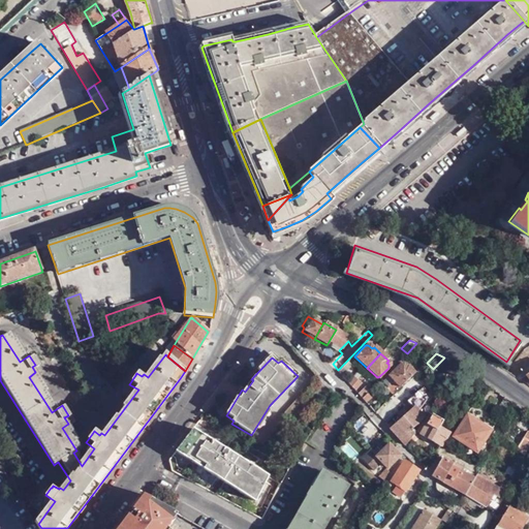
[(399,389),(415,373),(408,366),(406,367),(404,365),(400,364),(386,376),(393,382),(385,390),(391,396),(398,387),(399,389)]
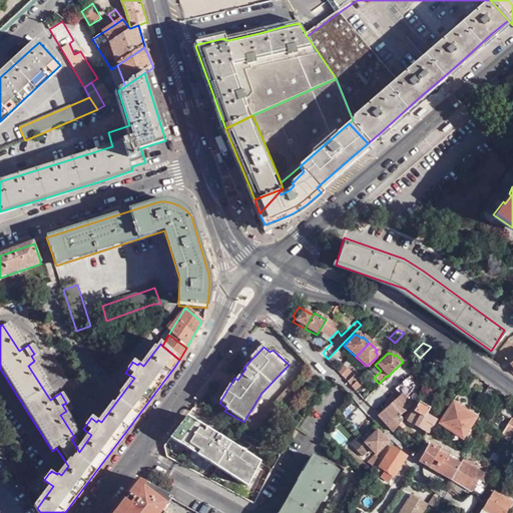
[(339,375),(346,367),(342,364),(335,371),(339,375)]
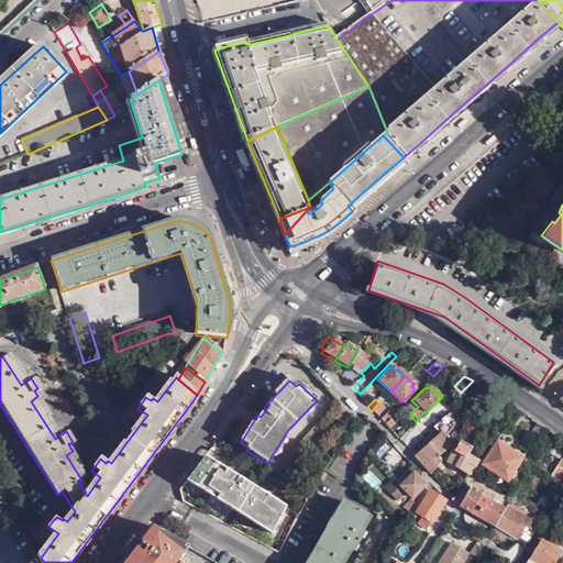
[(384,407),(379,403),(372,411),(376,416),(384,407)]
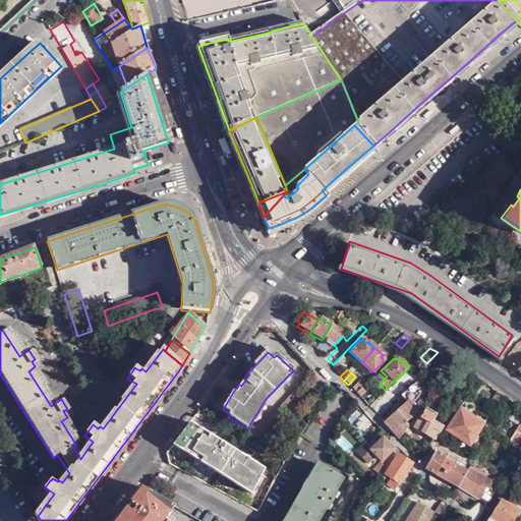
[(294,415),(324,385),(313,373),(281,406),(258,441),(272,448),(294,415)]
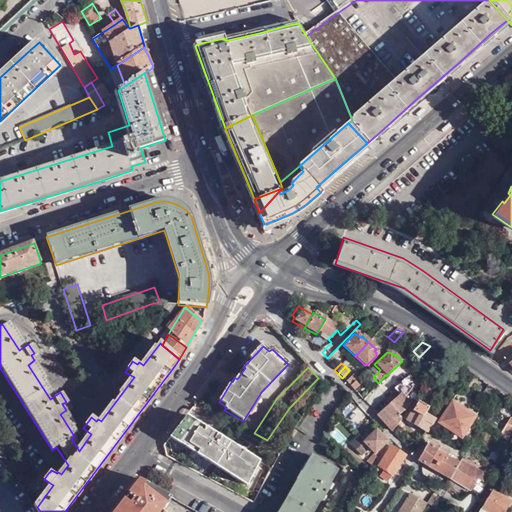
[(354,381),(356,379),(353,377),(352,378),(350,376),(345,381),(349,385),(354,381)]
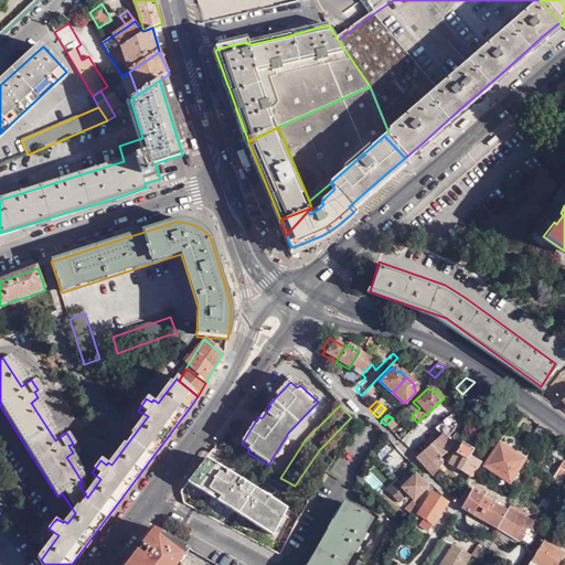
[(438,458),(451,446),(452,447),(455,448),(460,441),(460,440),(462,436),(464,436),(460,433),(452,444),(447,437),(455,426),(446,416),(434,427),(439,434),(414,457),(430,476),(443,462),(438,458)]
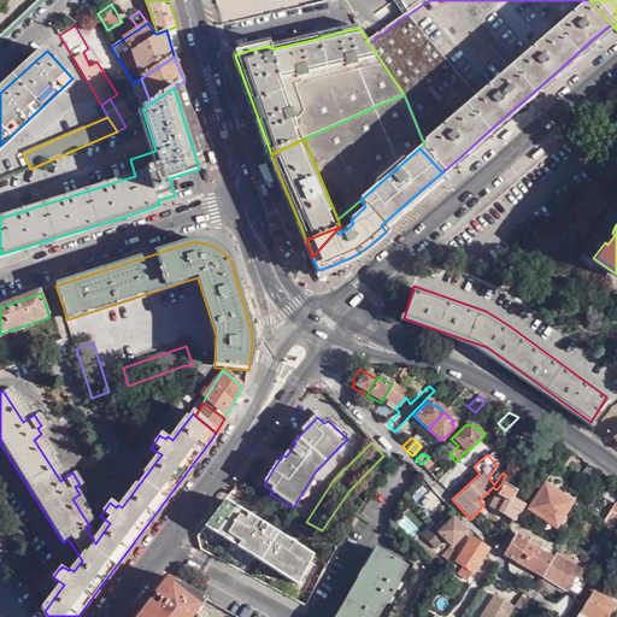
[(432,463),(427,459),(421,464),(425,469),(432,463)]
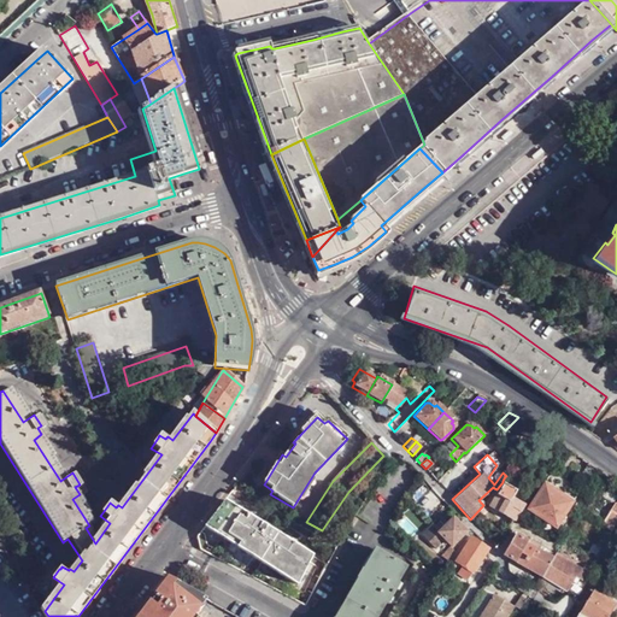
[(597,470),(588,464),(579,477),(587,483),(597,470)]
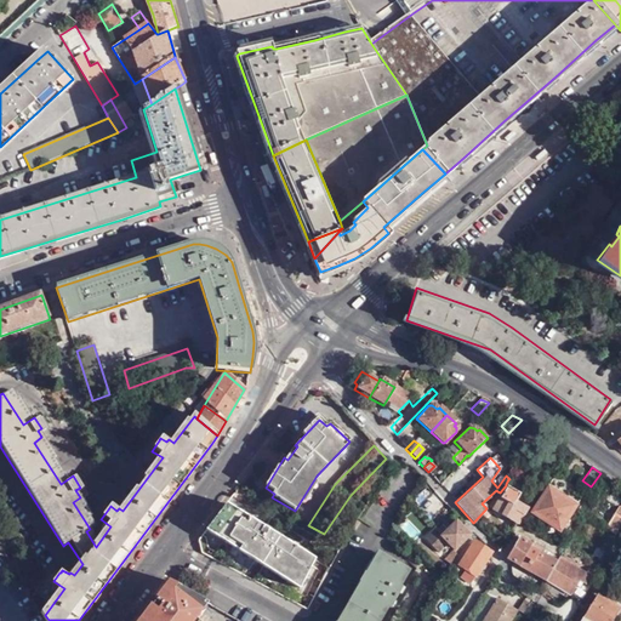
[(585,500),(581,496),(576,502),(552,485),(556,479),(552,476),(545,485),(547,488),(531,513),(558,531),(575,507),(579,510),(585,500)]
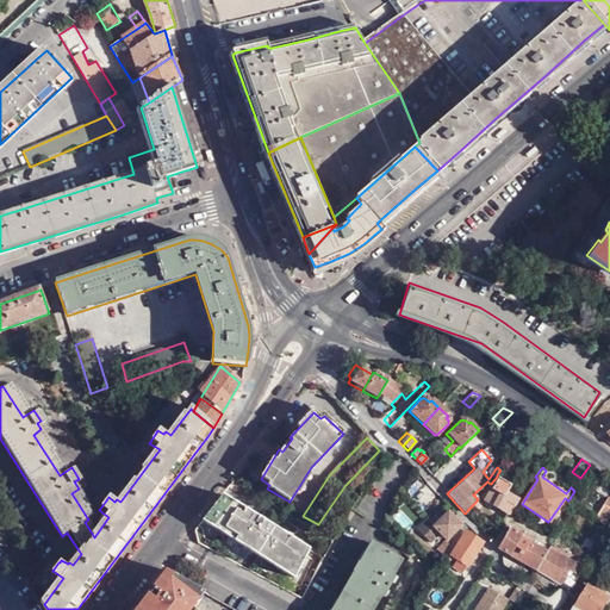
[(517,498),(505,491),(509,484),(497,475),(497,477),(481,498),(508,515),(517,498)]
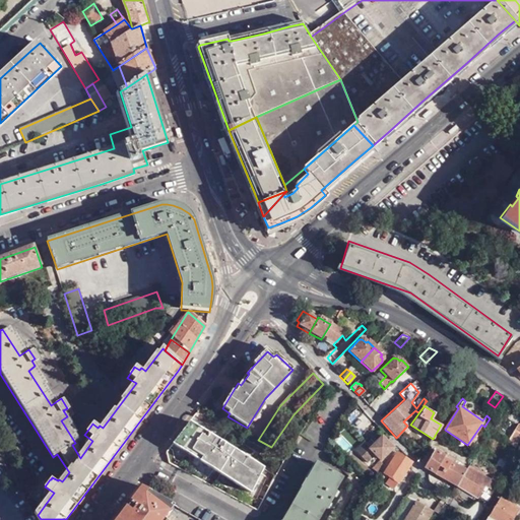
[(410,425),(418,412),(416,411),(408,424),(410,425)]
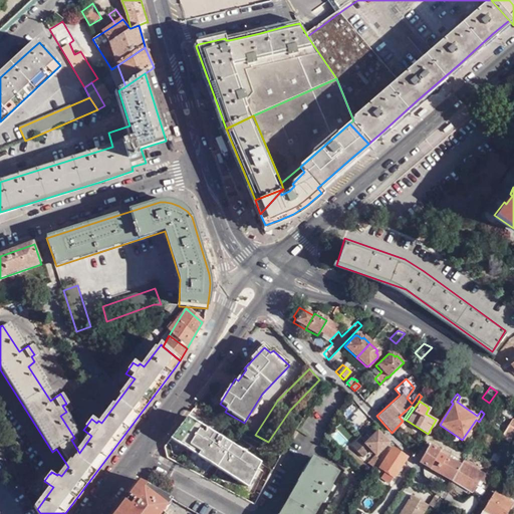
[(186,419),(170,441),(177,445),(179,441),(189,446),(198,453),(196,457),(222,472),(224,468),(231,472),(228,476),(236,481),(239,476),(250,483),(261,464),(242,452),(243,451),(241,450),(240,451),(216,437),(214,439),(209,436),(210,434),(186,419)]
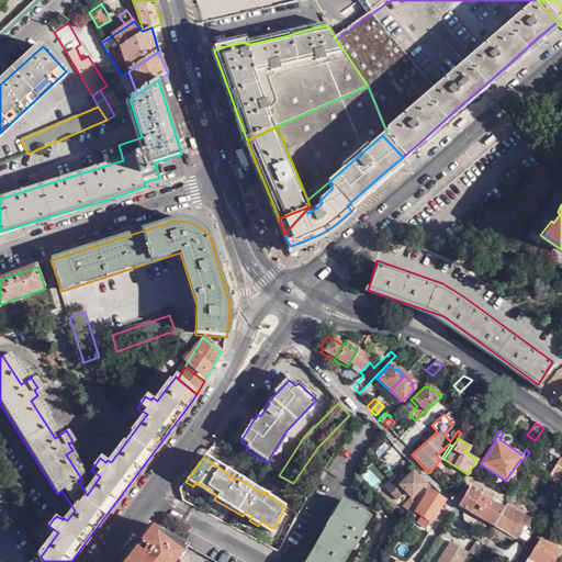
[(548,480),(557,485),(561,476),(561,460),(561,461),(559,460),(548,480)]
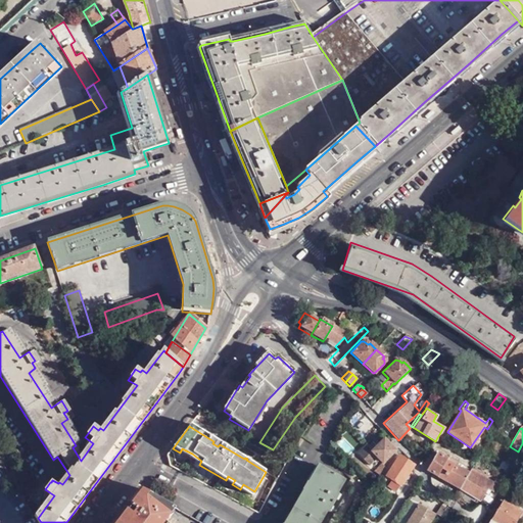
[(338,439),(344,454),(362,446),(355,432),(338,439)]
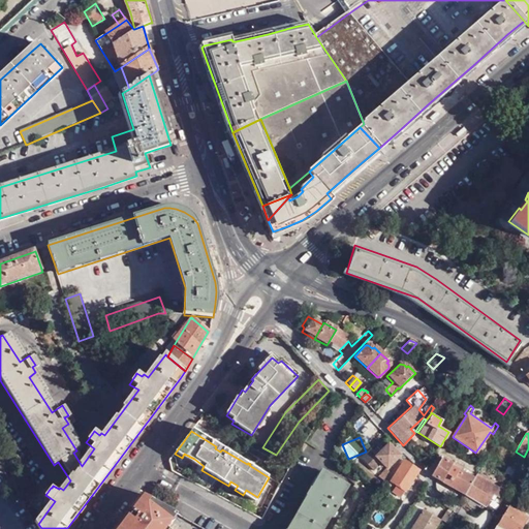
[(371,445),(366,452),(364,458),(375,468),(381,462),(386,467),(381,474),(385,477),(401,452),(392,441),(390,440),(387,442),(383,438),(373,448),(371,445)]
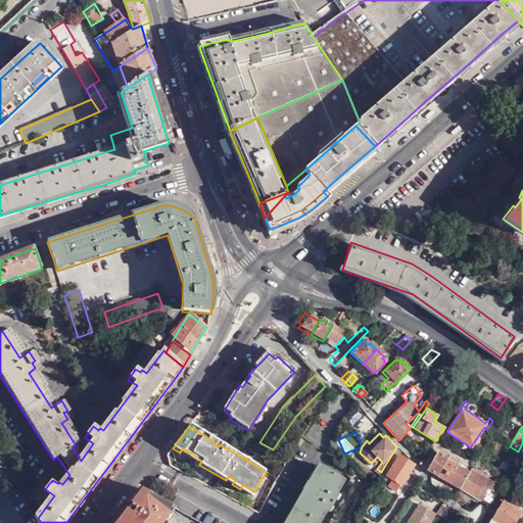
[(182,448),(180,453),(189,459),(192,454),(182,448)]
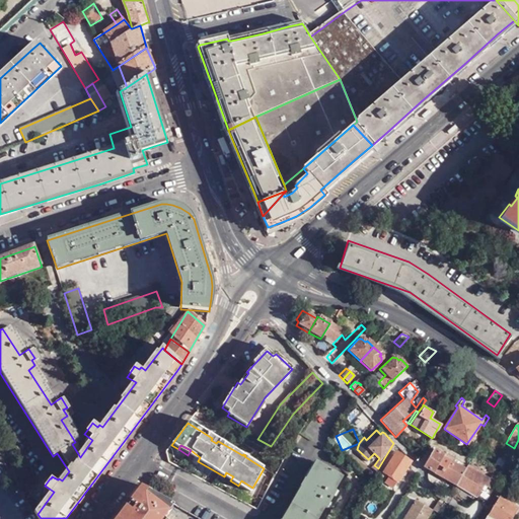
[(191,450),(188,455),(198,461),(200,457),(191,450)]
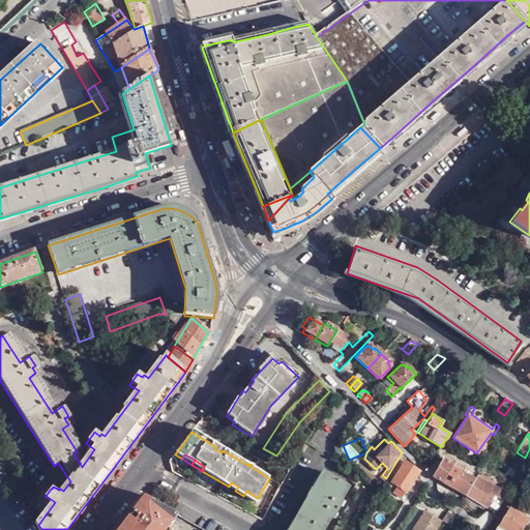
[(433,478),(465,497),(475,479),(453,468),(454,466),(443,460),(433,478)]
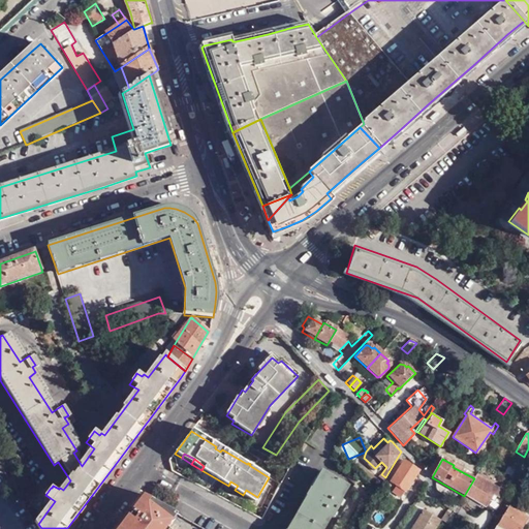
[(419,469),(417,468),(404,460),(392,481),(397,485),(406,491),(419,471),(419,469)]
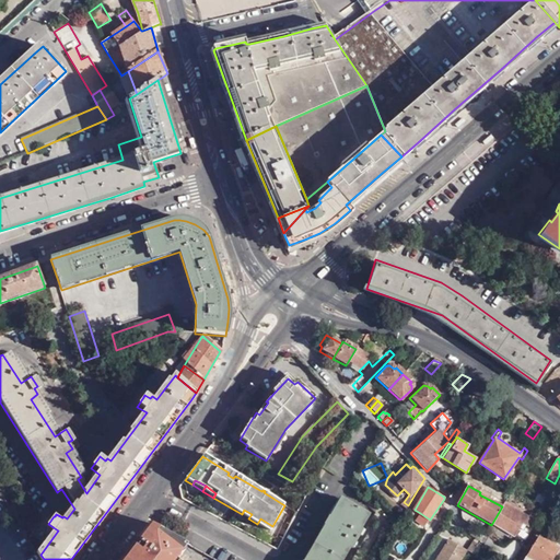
[(359,531),(366,516),(339,501),(303,559),(340,559),(348,549),(350,550),(362,532),(359,531)]
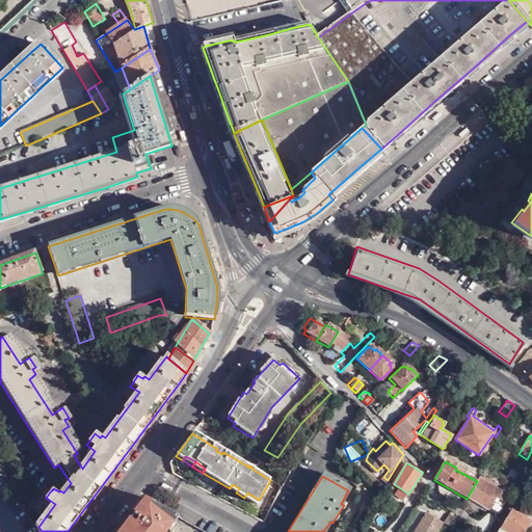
[(506,495),(478,479),(477,481),(467,499),(488,511),(497,499),(501,502),(505,496),(506,495)]
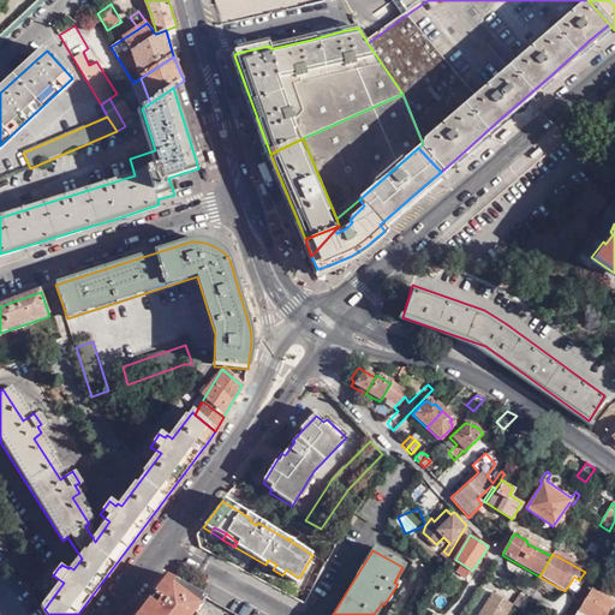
[(266,565),(273,569),(276,565),(268,560),(266,565)]
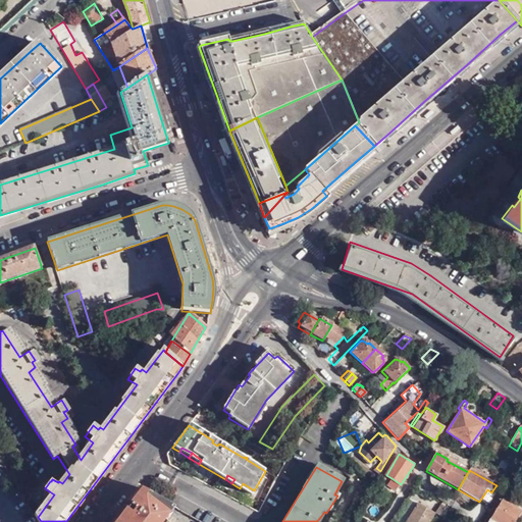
[(401,484),(392,478),(388,484),(398,490),(401,484)]
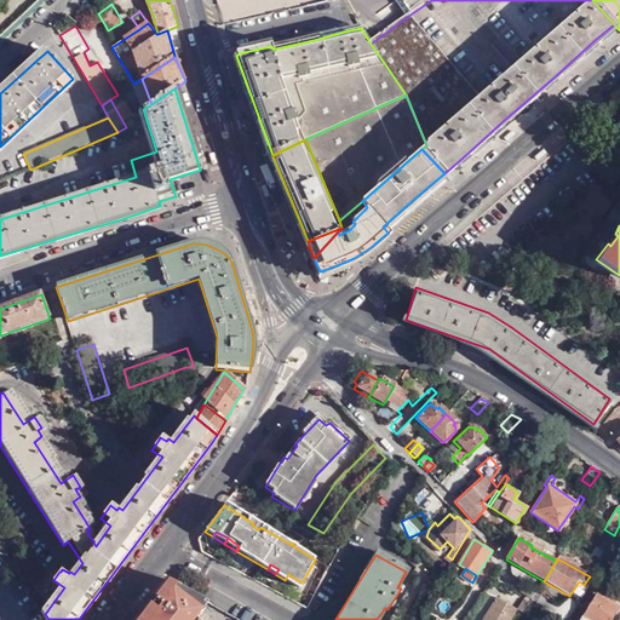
[(299,587),(302,583),(288,574),(285,580),(299,587)]
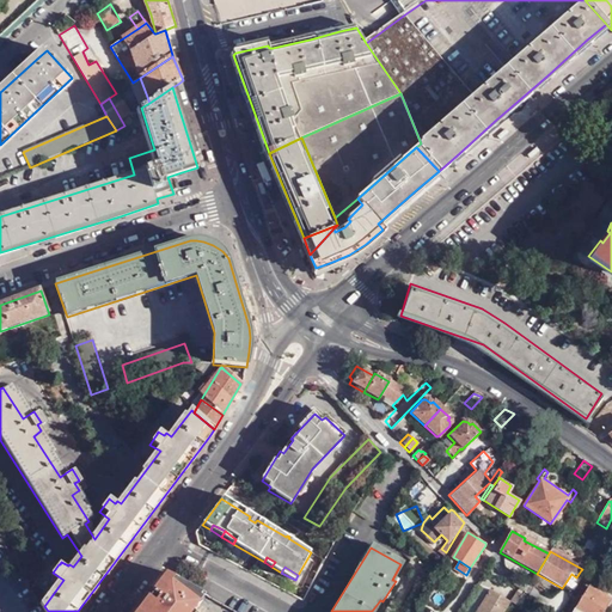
[(134,611),(185,611),(190,607),(201,593),(166,573),(153,587),(134,611)]
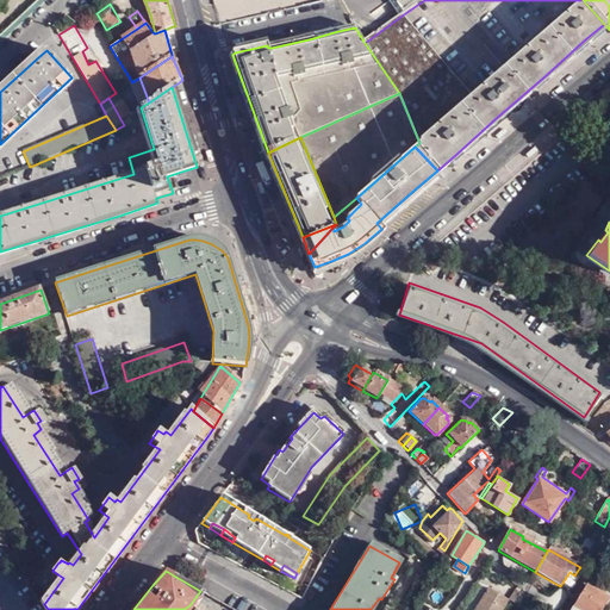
[(601,609),(607,601),(585,587),(571,609),(601,609)]
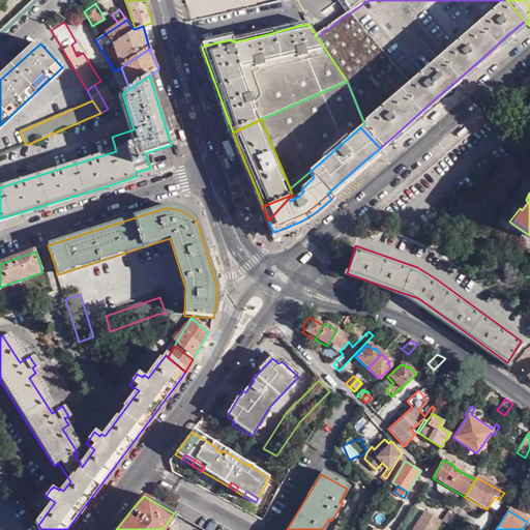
[(177,516),(174,513),(165,526),(168,528),(177,516)]
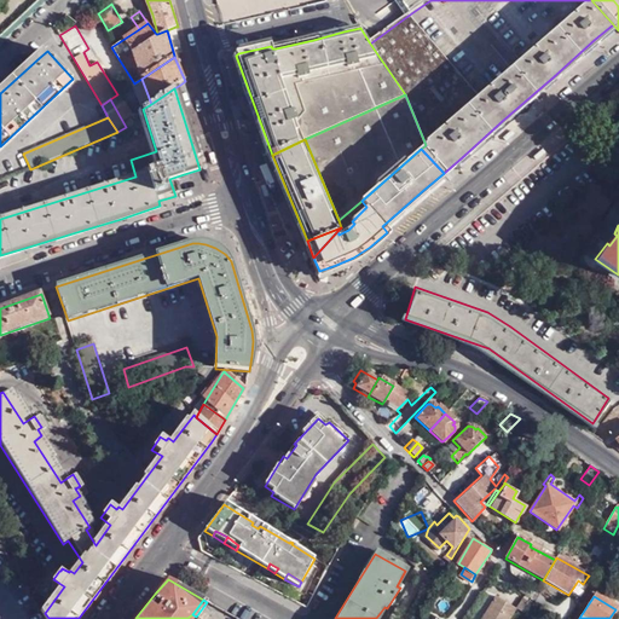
[(510,618),(515,613),(496,600),(482,618),(510,618)]
